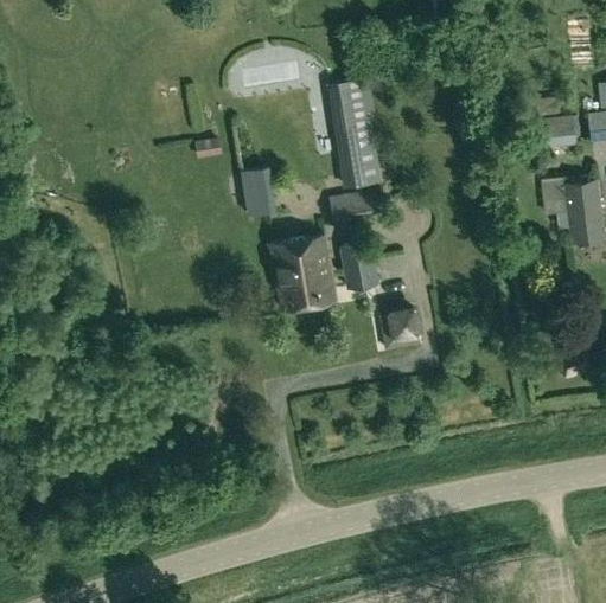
[(375,121),(369,76),(331,82),(337,124),(333,124),(345,188),(382,183),(371,121),(375,121)]
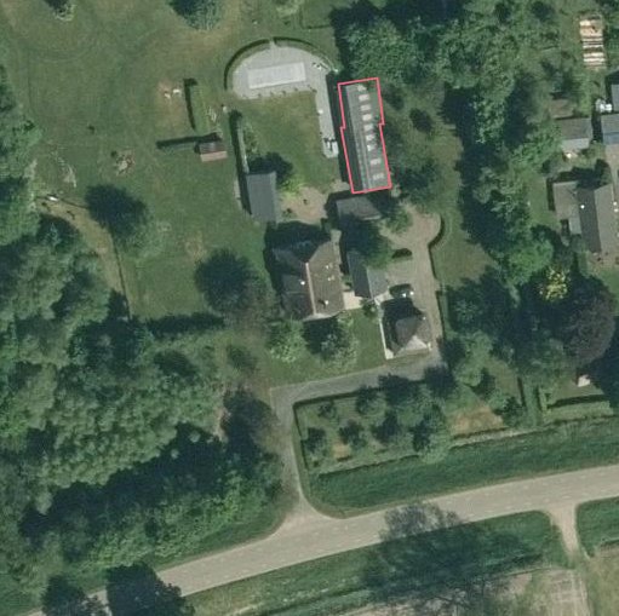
[(589,147),(584,117),(555,121),(559,151),(589,147)]
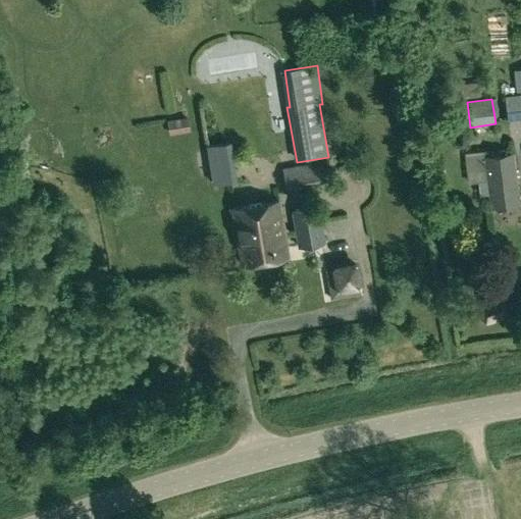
[(167,122),(169,137),(191,133),(188,119),(167,122)]
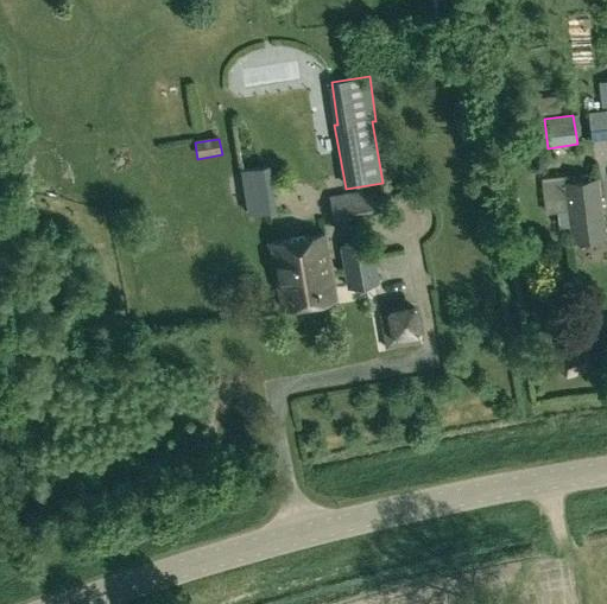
[(240,171),(248,217),(278,213),(270,166),(240,171)]
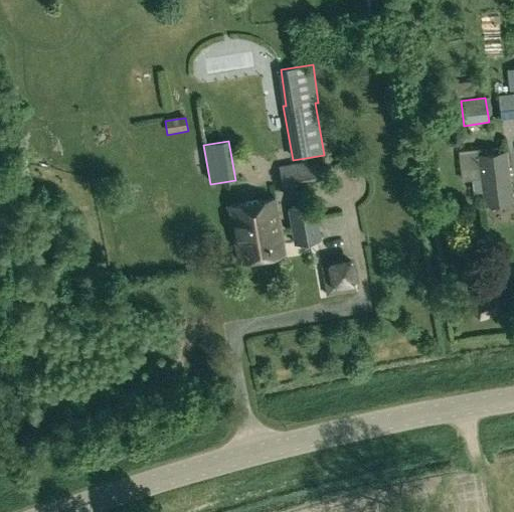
[(507,154),(478,157),(484,207),(513,203),(507,154)]
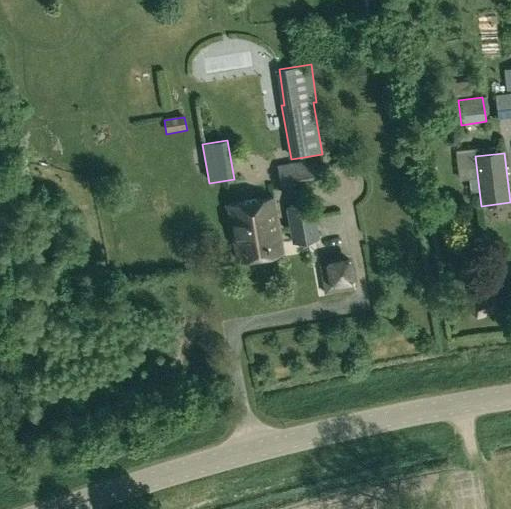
[(320,158),(277,167),(281,188),(325,179),(320,158)]
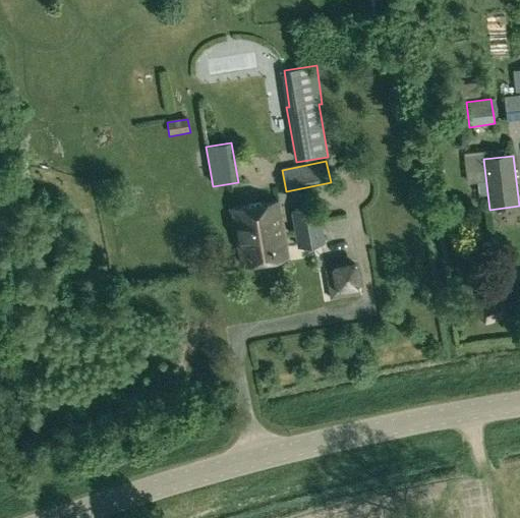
[(278,202),(232,210),(241,267),(288,259),(278,202)]
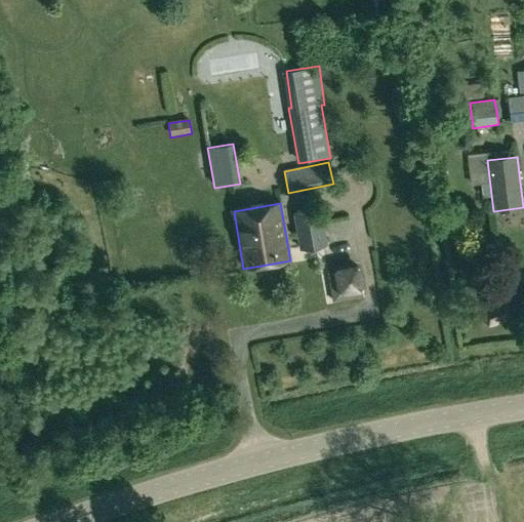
[(321,211),(294,215),(300,250),(327,245),(321,211)]
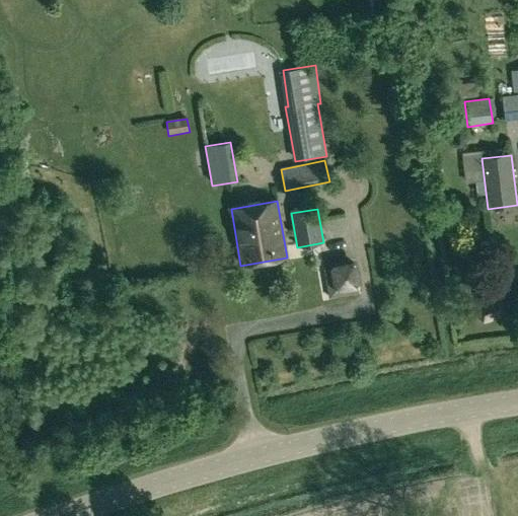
[(323,270),(329,299),(359,293),(353,262),(349,263),(329,266),(330,269),(324,270),(323,270)]
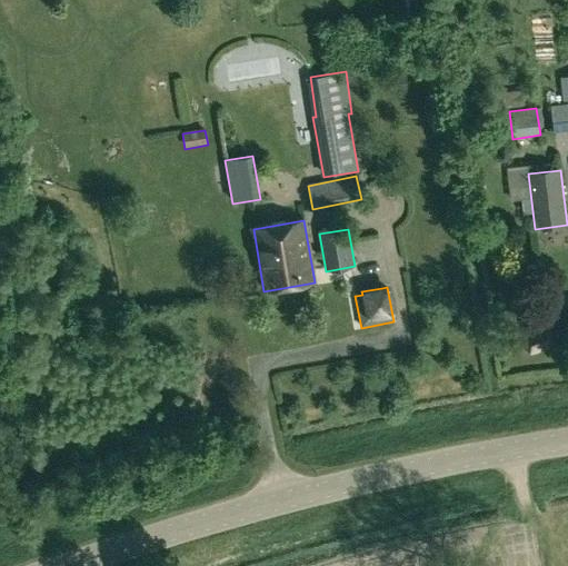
[(521,337),(530,357),(557,346),(548,325),(521,337)]
